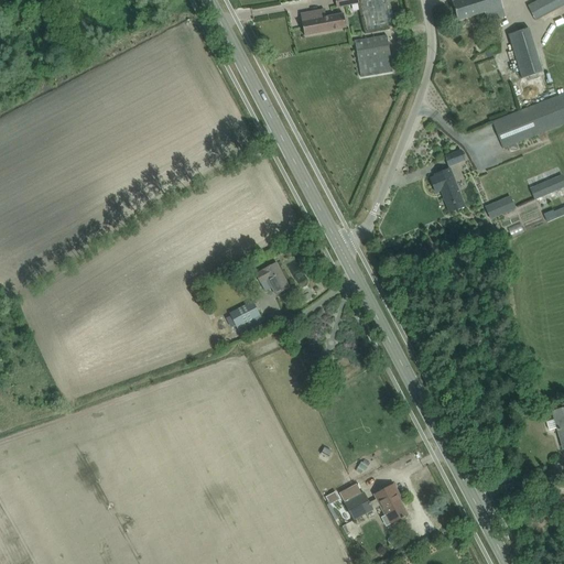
[(359,0),(367,31),(394,25),(389,0),(359,0)]
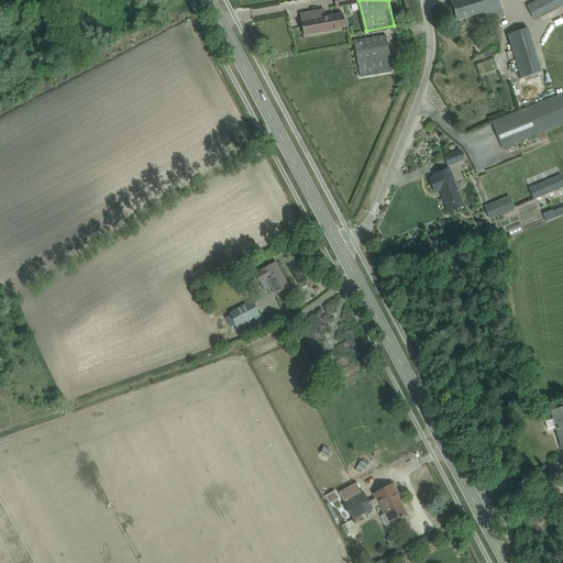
[(503,8),(499,0),(453,0),(451,1),(456,21),(483,12),(484,13),(503,8)]
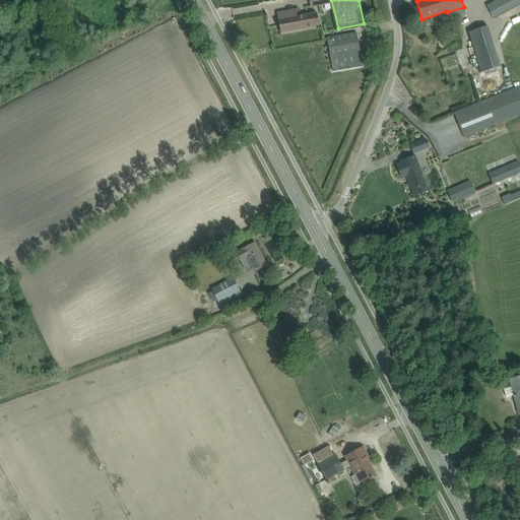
[(492,16),(519,1),(519,0),(497,0),(486,6),(492,16)]
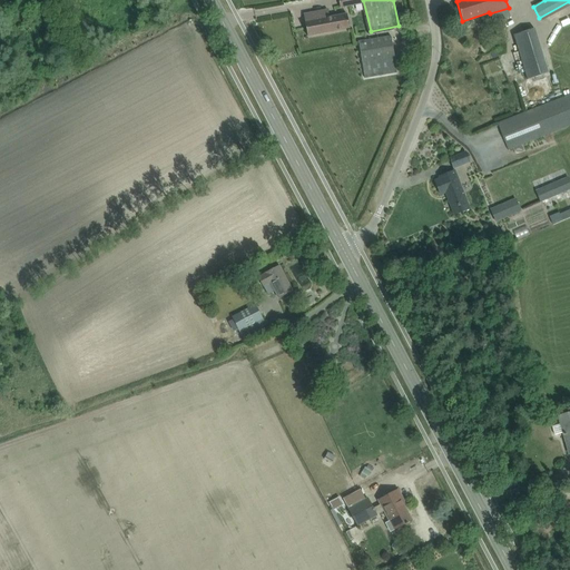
[(326,13),(324,15),(323,11),(304,15),(307,36),(350,28),(346,15),(327,18),(326,13)]
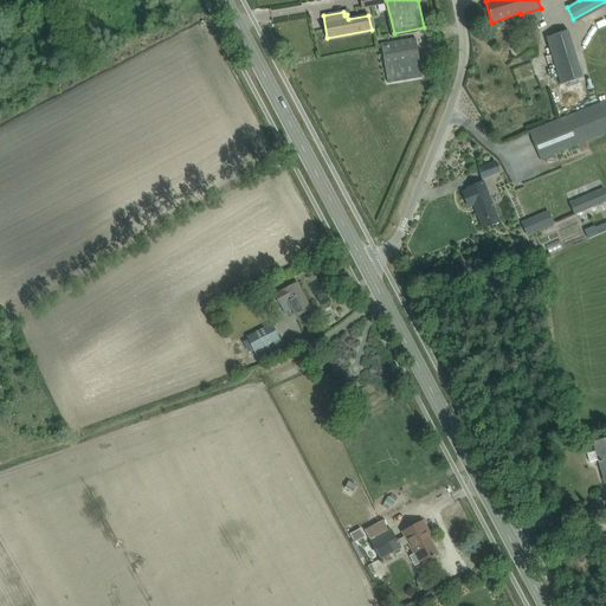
[(582,77),(568,31),(546,38),(561,84),(582,77)]
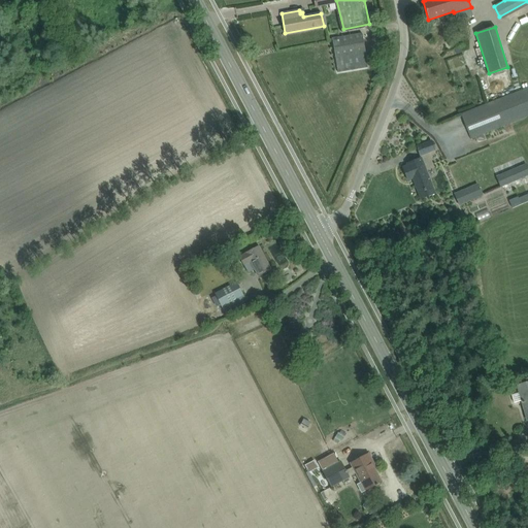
[(338,72),(367,67),(362,34),(332,39),(338,72)]
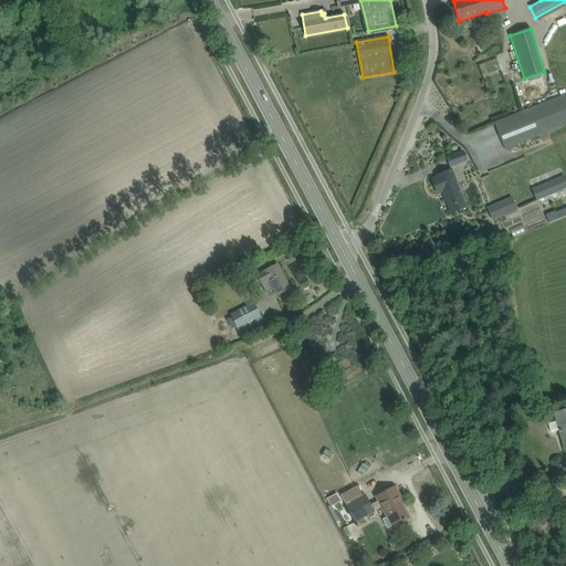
[(565,93),(494,123),(505,149),(565,124),(565,93)]
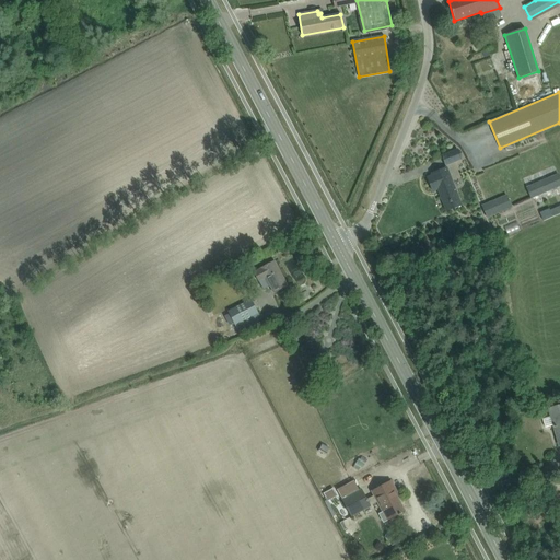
[(445,166),(462,159),(458,149),(441,156),(445,166)]
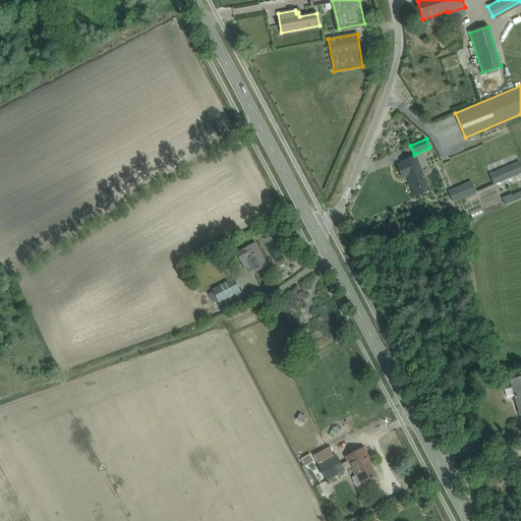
[(429,191),(416,157),(401,162),(402,163),(397,165),(402,178),(410,175),(412,179),(409,181),(413,191),(418,189),(420,194),(429,191)]
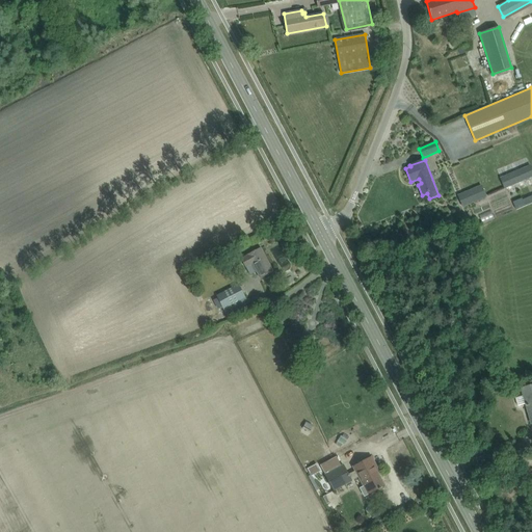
[(501,178),(505,188),(531,177),(531,169),(530,165),(501,178)]
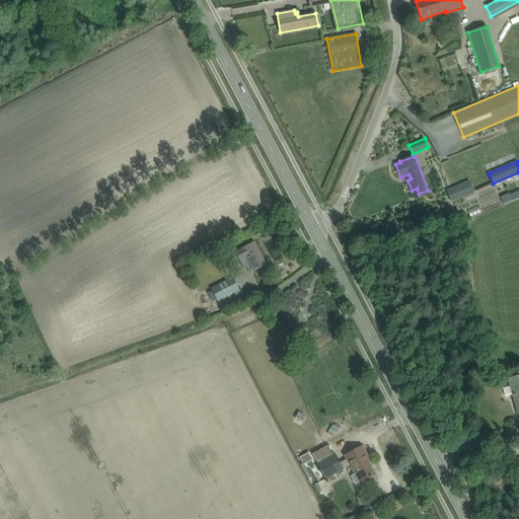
[(447,191),(452,202),(474,193),(469,181),(447,191)]
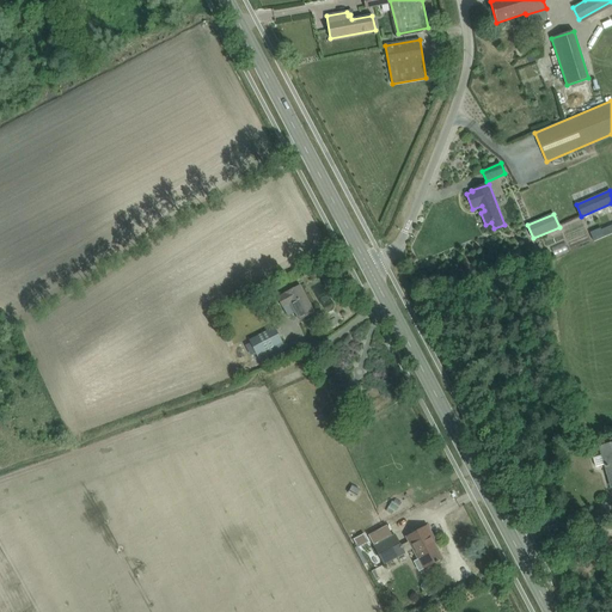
[(591,233),(594,242),(611,233),(611,225),(601,231),(600,228),(591,233)]
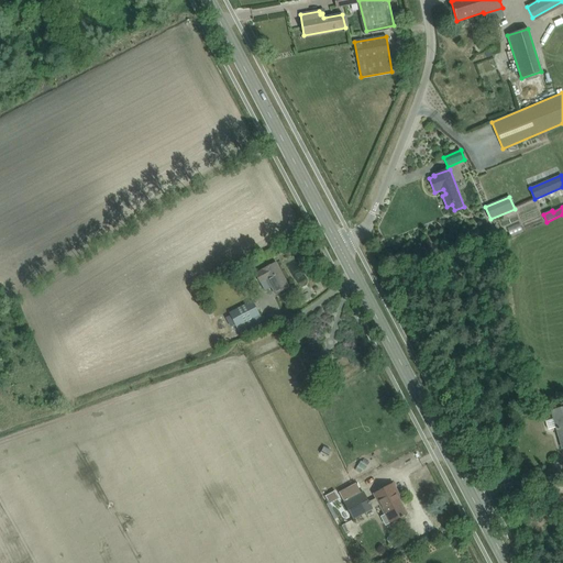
[(515,239),(527,233),(522,224),(510,230),(515,239)]
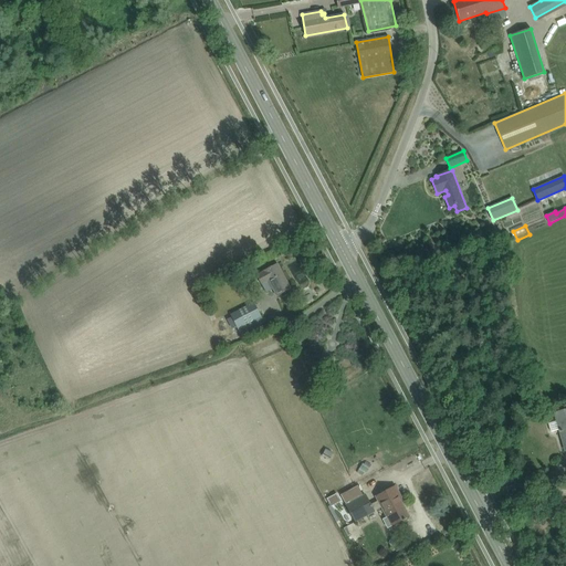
[(459,241),(451,244),(454,251),(462,247),(459,241)]
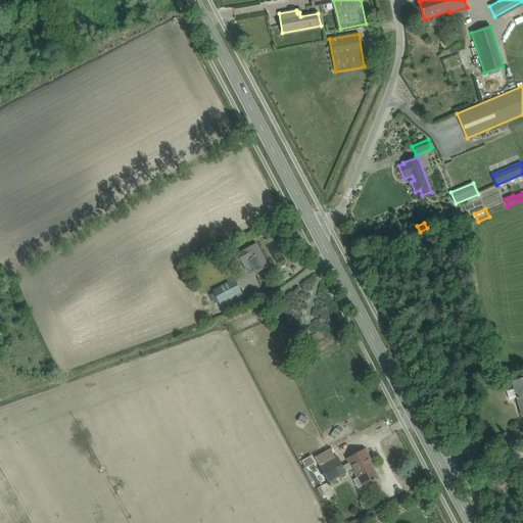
[(255,274),(266,268),(263,263),(265,260),(256,244),(243,251),(237,254),(241,263),(248,259),(255,274)]
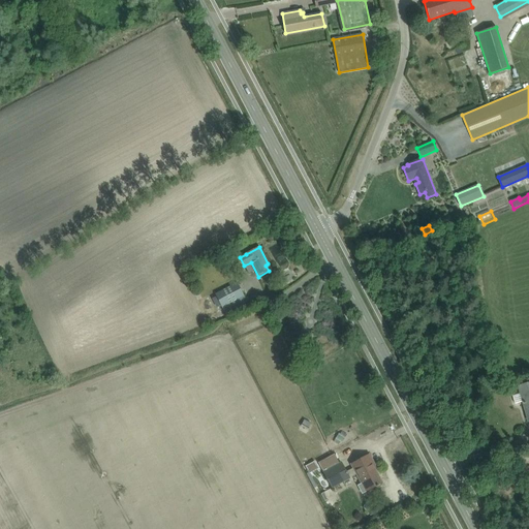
[(244,296),(238,283),(215,294),(222,307),(244,296)]
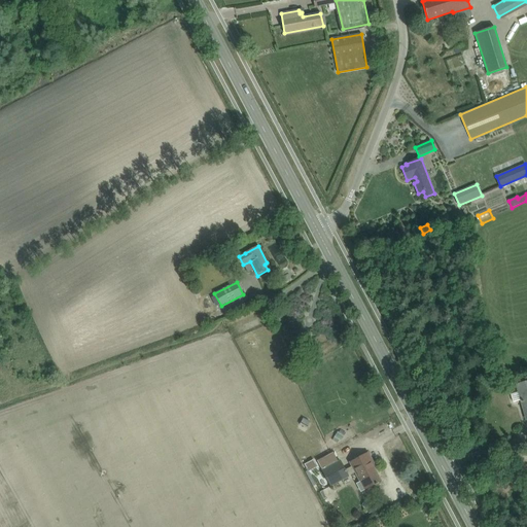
[(526,419),(526,381),(517,384),(519,392),(511,394),(513,401),(521,399),(526,419)]
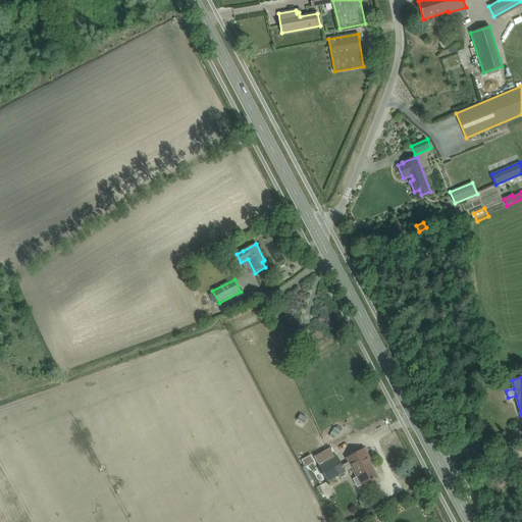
[(300,416),(298,420),(304,424),(307,420),(300,416)]
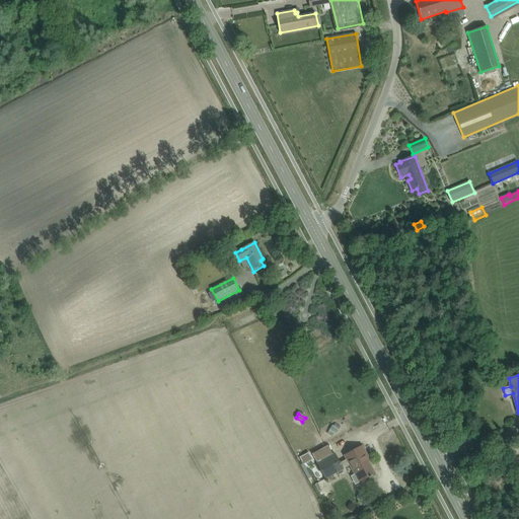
[(339,438),(343,432),(336,428),(331,434),(339,438)]
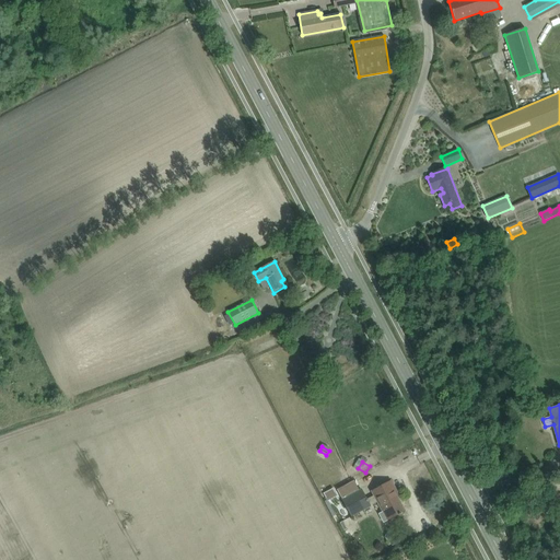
[(404,511),(397,498),(393,491),(395,490),(391,481),(372,491),(374,496),(366,499),(361,489),(341,499),(351,516),(370,506),(377,502),(383,512),(380,514),(384,523),(401,514),(400,513),(404,511)]
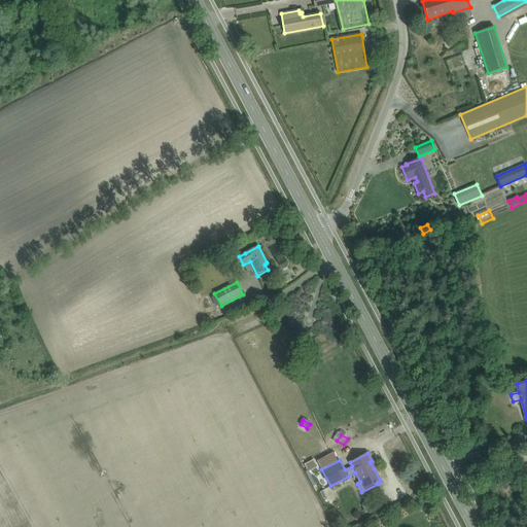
All buildings are outlined.
